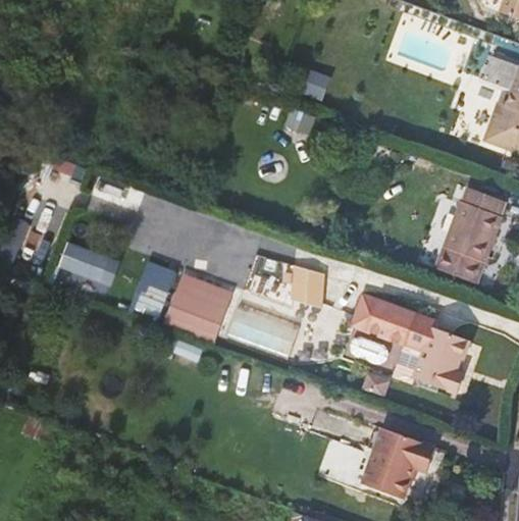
[(503,0),(498,14),(518,22),(518,0),(503,0)]
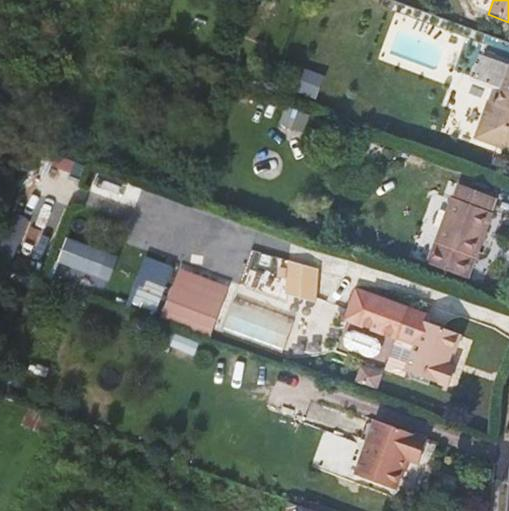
[(486,100),(473,137),(501,148),(503,143),(508,145),(508,64),(495,103),(486,100)]
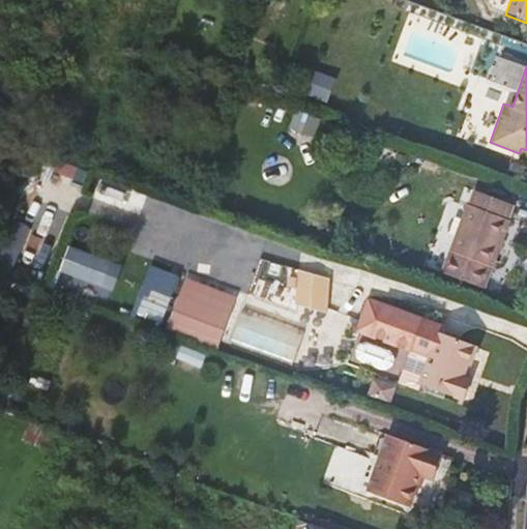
[(466,204),(441,271),(482,288),(507,219),(506,219),(511,205),(473,189),(467,204),(466,204)]
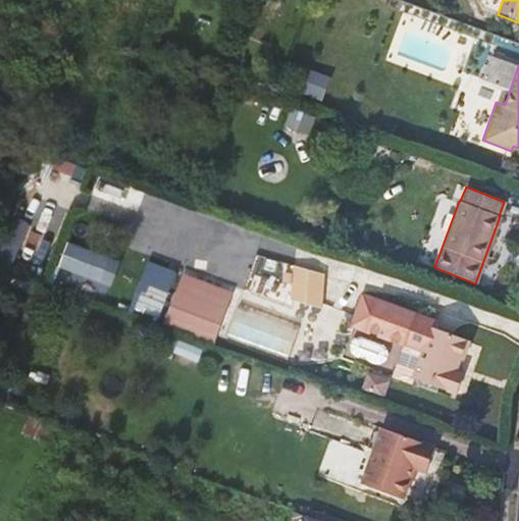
[(62,242),(53,287),(108,299),(117,253),(62,242)]
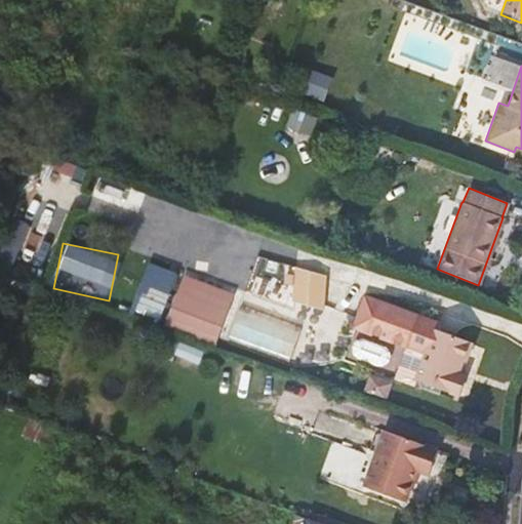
[(327,274),(296,270),(294,288),(325,291),(327,274)]
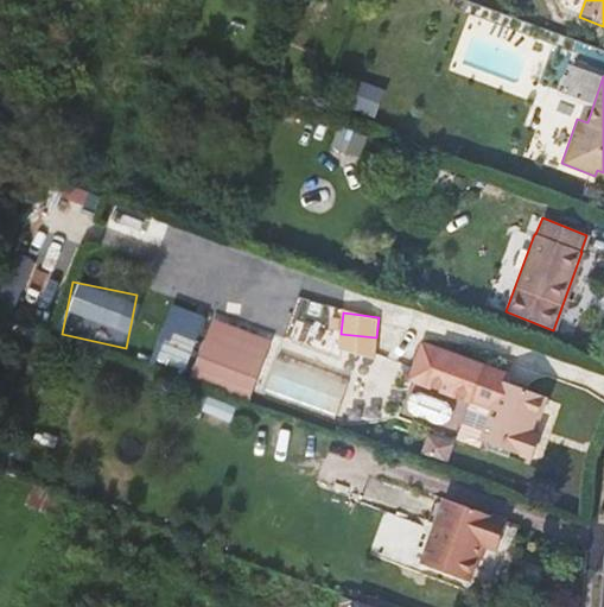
[(248,399),(273,337),(214,314),(189,375),(248,399)]
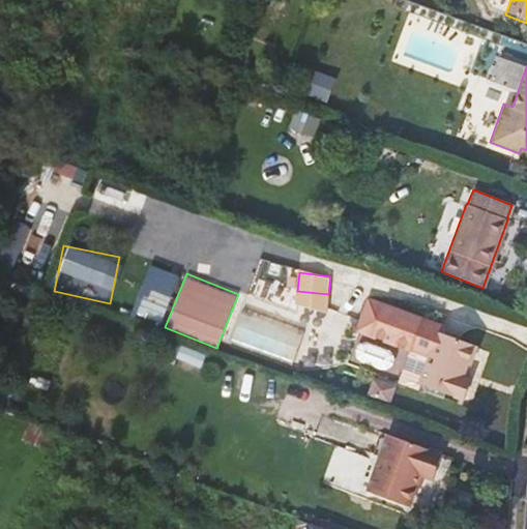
[(328,294),(297,291),(296,305),(326,310),(328,294)]
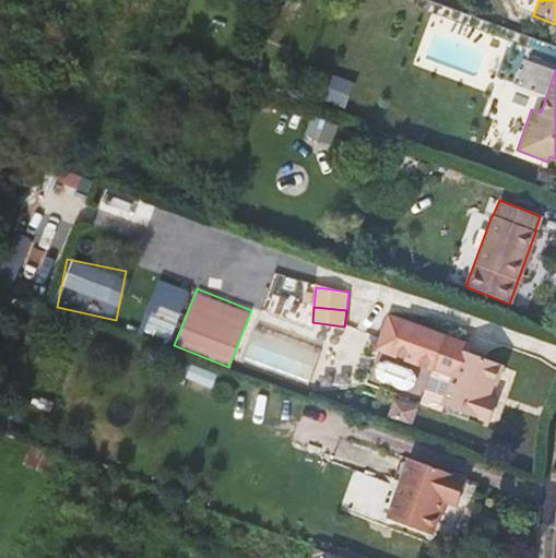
[(442,401),(484,417),(491,396),(487,395),(500,364),(463,349),(465,343),(460,341),(390,313),(378,344),(435,366),(424,392),(422,391),(418,399),(421,402),(425,405),(426,402),(440,407),(442,401)]
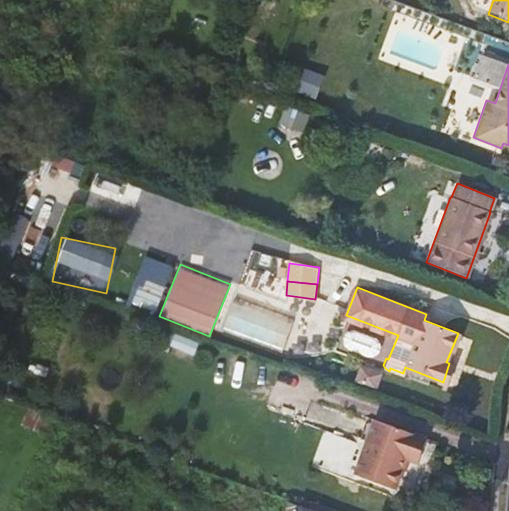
[(425,301),(421,312),(426,314),(431,304),(425,301)]
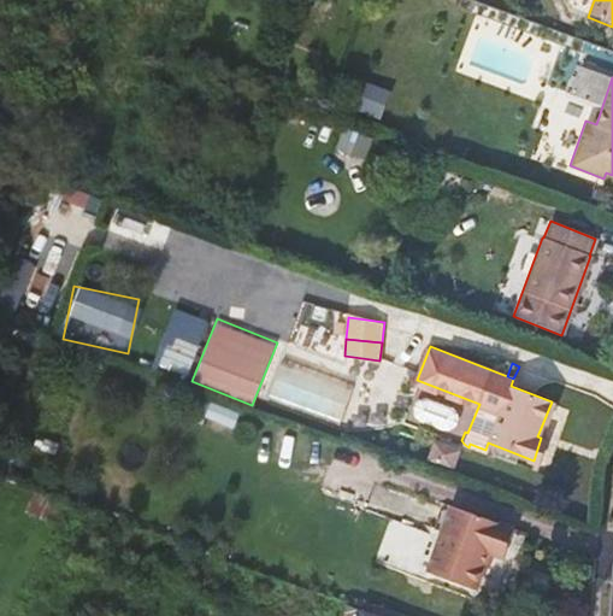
[(281,368),(272,415),(347,433),(355,385),(281,368)]
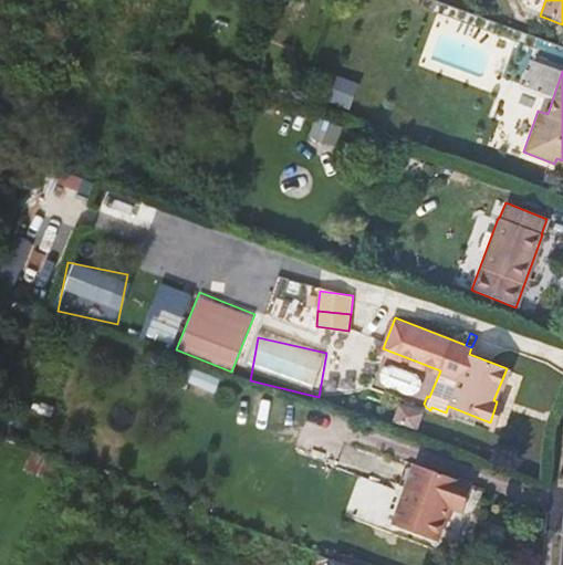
[(497,401),(490,422),(493,424),(501,404),(497,401)]
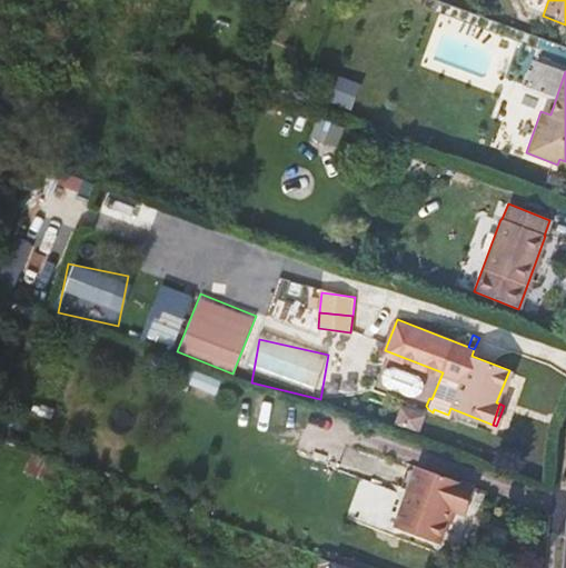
[(57,464),(31,451),(21,469),(25,470),(18,482),(35,490),(40,479),(47,482),(57,464)]
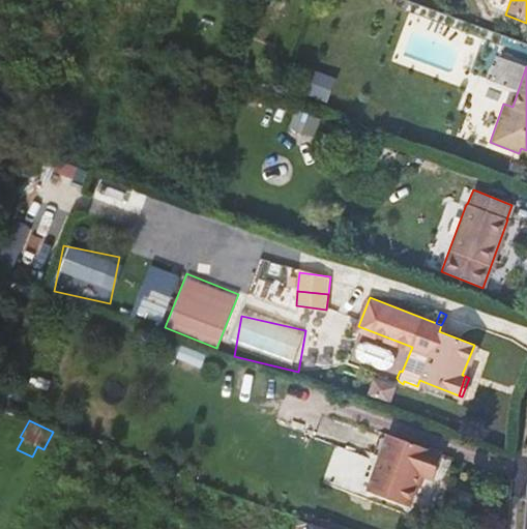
[(443,453),(389,435),(370,490),(411,503),(421,473),(434,478),(443,453)]
